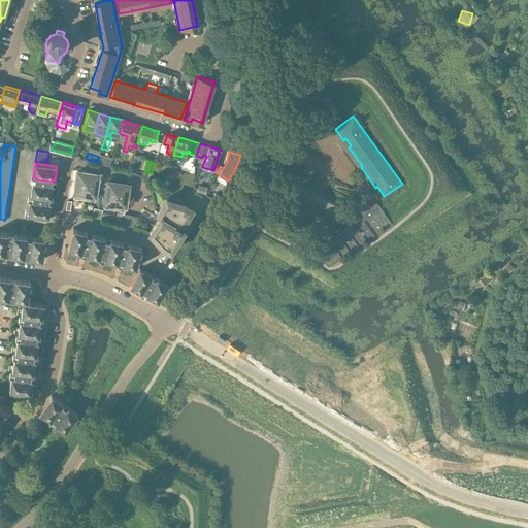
[(170,165),(167,177),(174,179),(178,167),(170,165)]
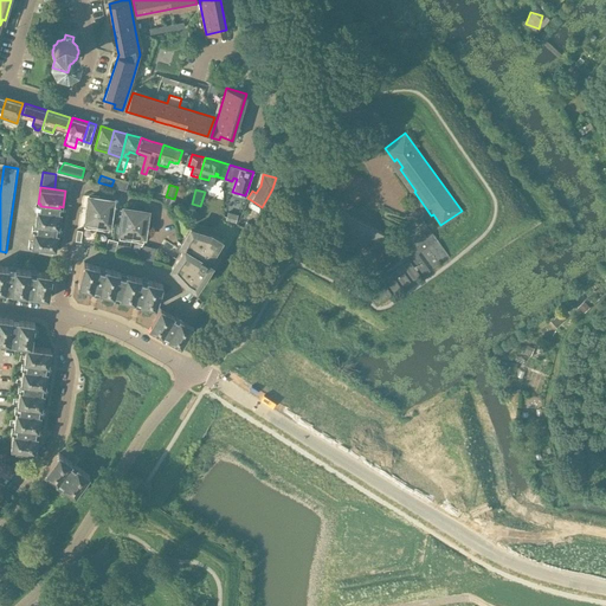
[(97,229),(101,198),(89,197),(86,217),(85,217),(84,227),(97,229)]
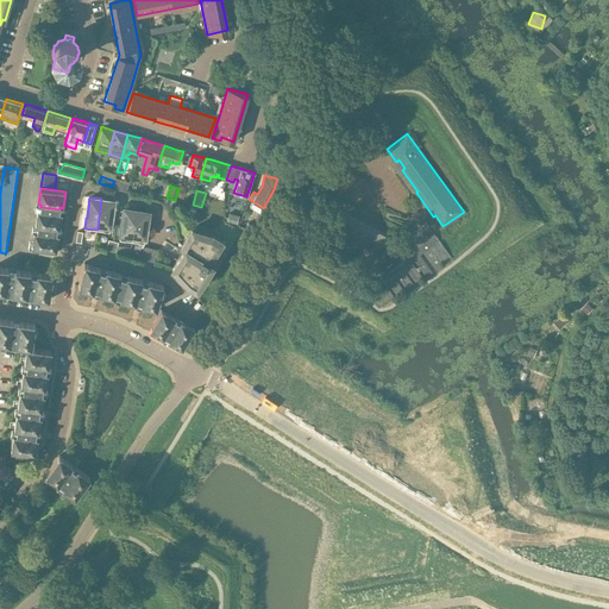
[(111,220),(113,201),(101,199),(98,230),(110,232),(111,221),(111,220)]
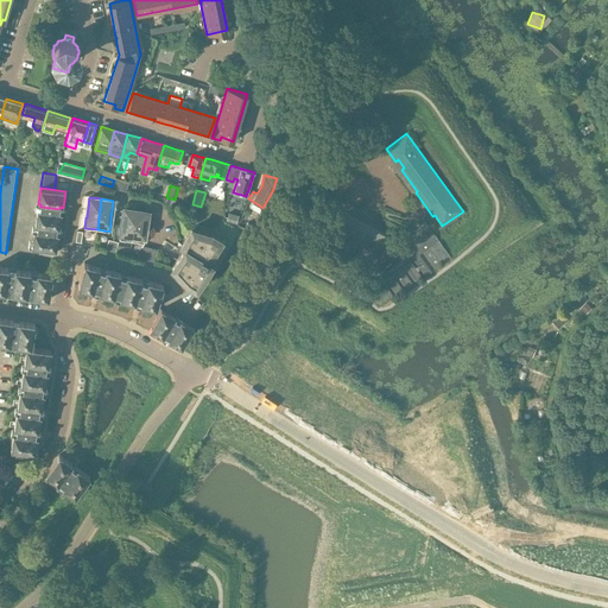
[(59,213),(59,209),(40,207),(39,209),(37,209),(35,226),(37,226),(37,228),(57,232),(57,228),(59,229),(62,213),(59,213)]
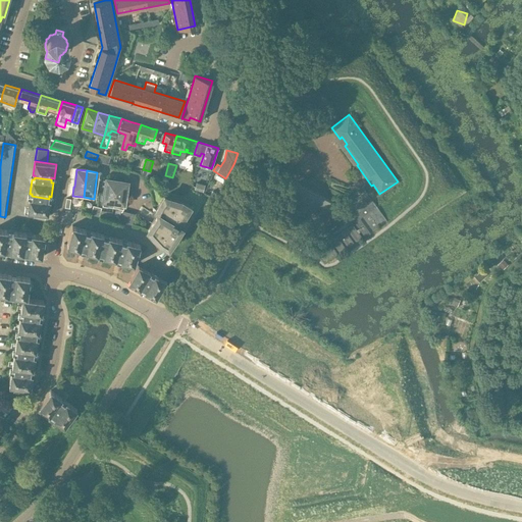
[(113,207),(117,180),(106,178),(104,196),(102,205),(113,207)]
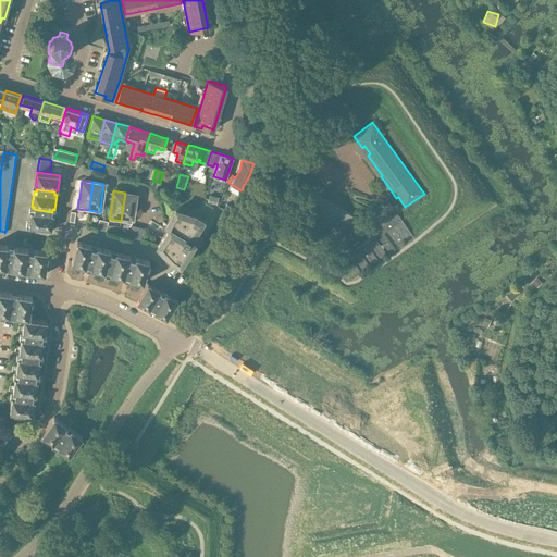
[(133,212),(136,194),(125,193),(121,221),(132,222),(134,212),(133,212)]
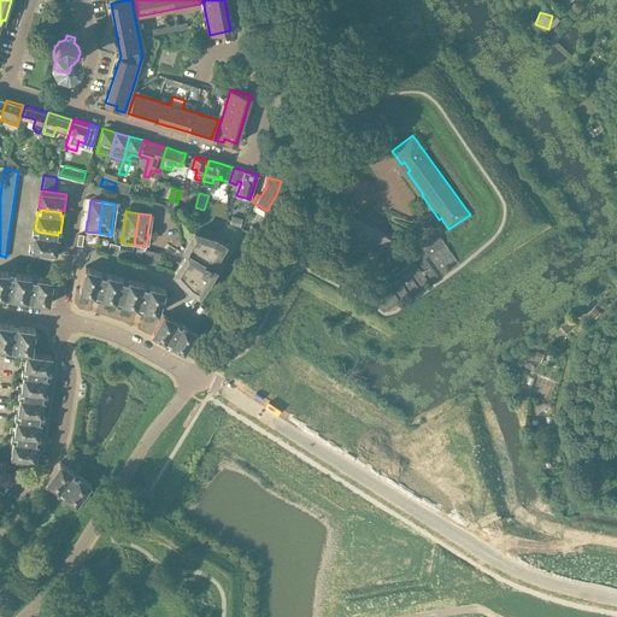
[(398,240),(351,216),(339,239),(385,264),(398,240)]
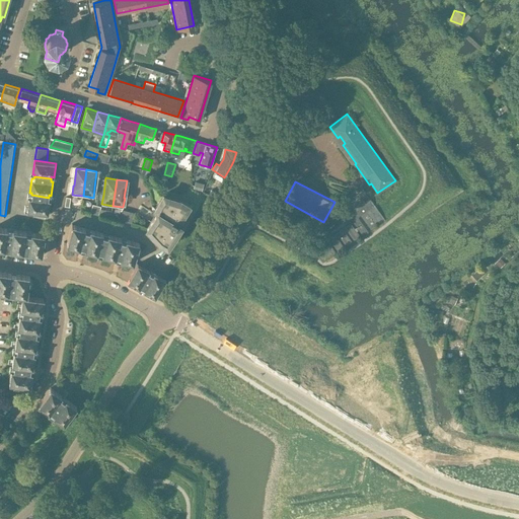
[(177,227),(191,206),(180,199),(179,201),(173,198),(172,200),(163,194),(155,208),(158,210),(156,214),(155,214),(147,227),(155,233),(154,235),(160,238),(159,240),(169,246),(180,229),(177,227)]
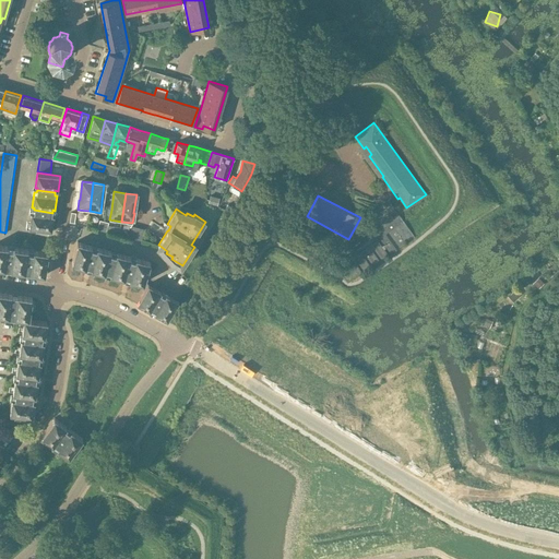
[(51,230),(54,215),(51,215),(52,213),(34,210),(34,212),(31,212),(28,227),(51,230)]
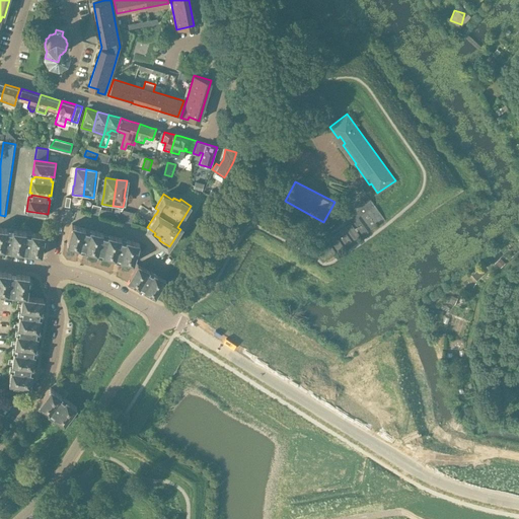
[(383,221),(373,206),(369,200),(362,205),(360,201),(340,225),(322,237),(322,238),(312,245),(323,263),(367,231),(368,232),(383,221)]
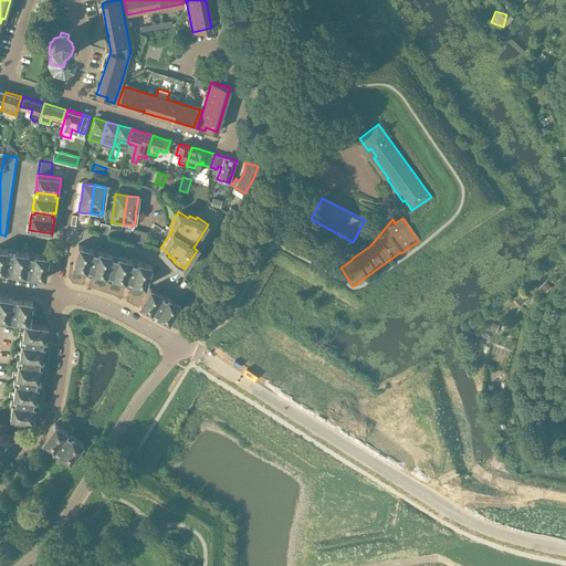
[(107,234),(111,224),(101,222),(98,232),(107,234)]
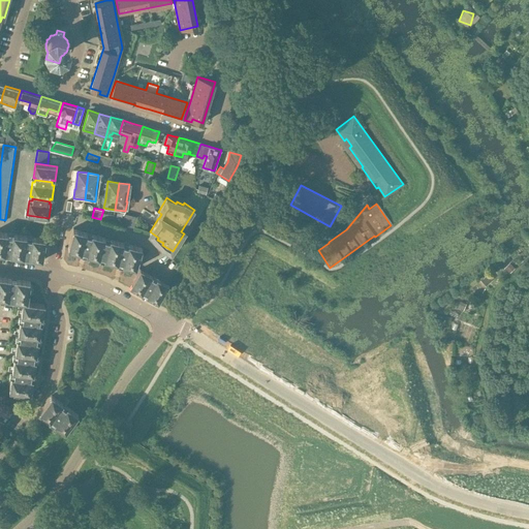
[(134,228),(137,217),(125,213),(122,225),(134,228)]
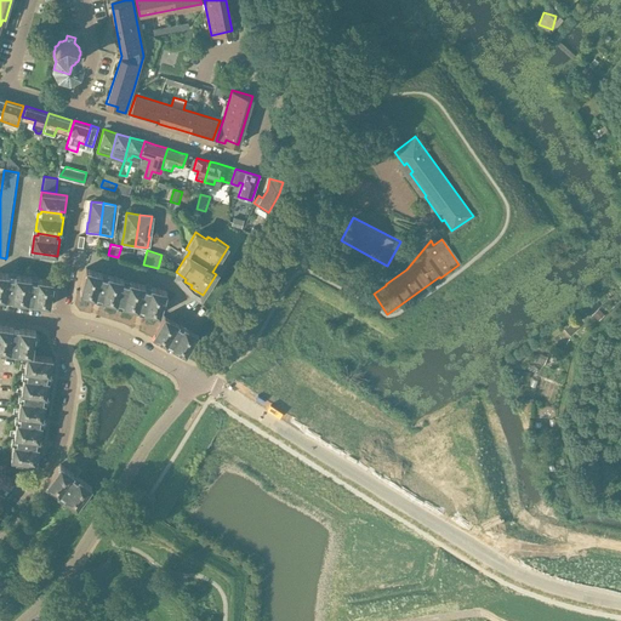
[(100,292),(103,278),(101,277),(102,272),(86,267),(79,291),(96,296),(97,291),(100,292)]
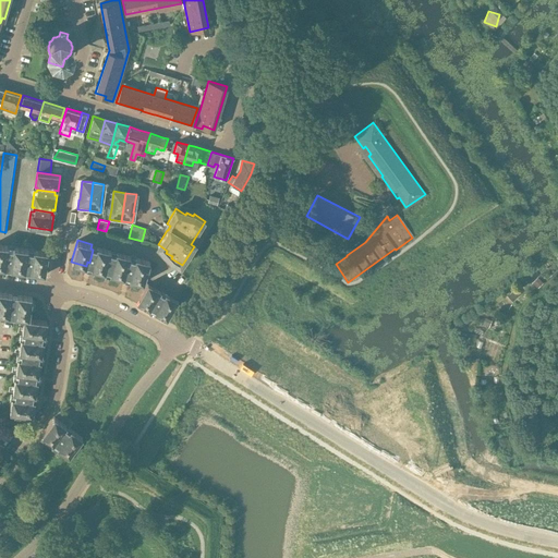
[(0,267),(8,269),(11,246),(0,244),(0,267)]
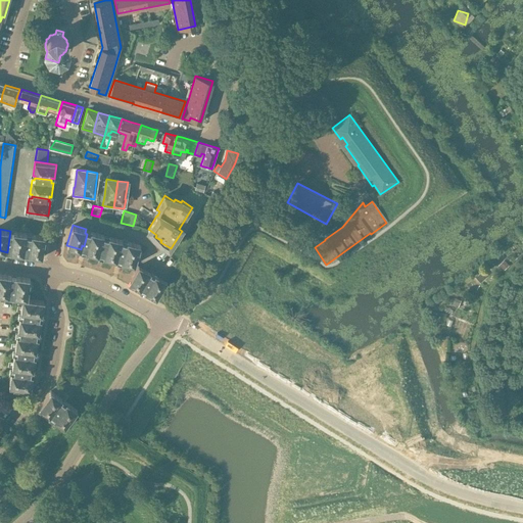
[(102,250),(105,239),(103,238),(104,234),(91,230),(90,234),(87,234),(84,246),(86,246),(85,250),(99,254),(100,250),(102,250)]
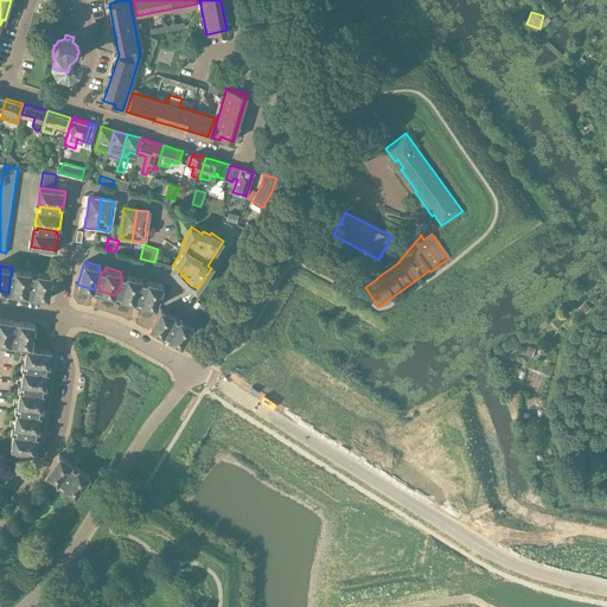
[(31,295),(34,272),(12,268),(8,293),(31,295)]
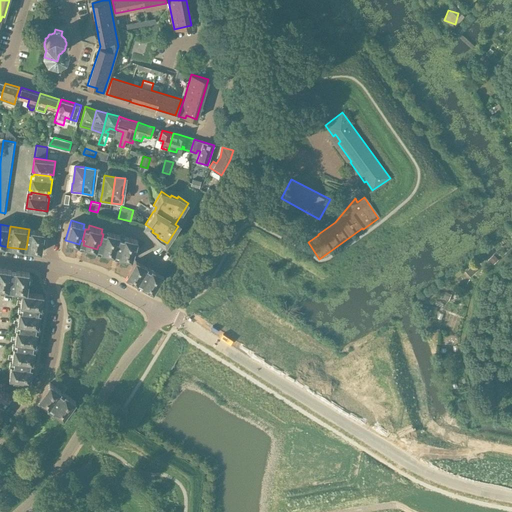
[(44,231),(29,229),(26,249),(41,252),(44,231)]
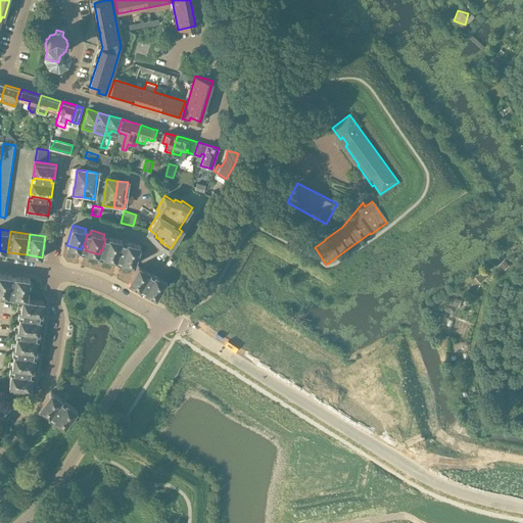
[(121,255),(124,243),(122,243),(123,239),(108,235),(107,239),(105,239),(102,250),(104,251),(103,255),(116,259),(117,255),(121,255)]
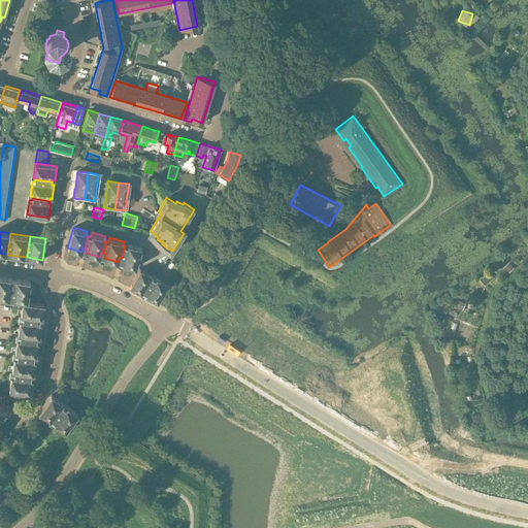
[(136,267),(142,246),(128,242),(127,246),(125,245),(122,258),(124,259),(123,263),(136,267)]
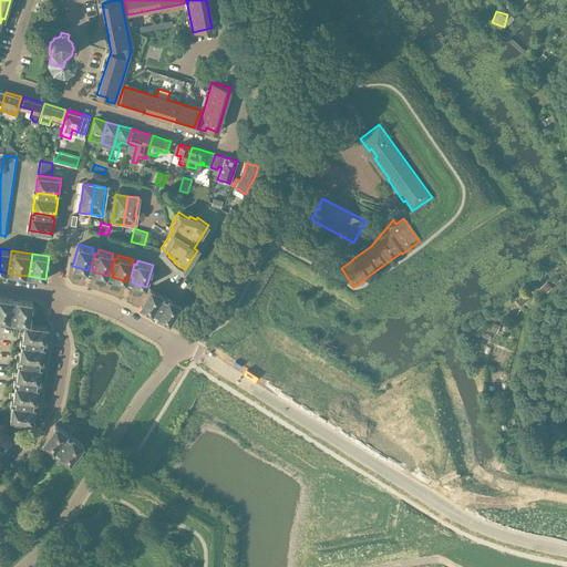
[(169,326),(182,306),(168,298),(166,302),(162,299),(164,296),(151,288),(138,308),(152,316),(155,311),(156,312),(158,315),(156,318),(169,326)]
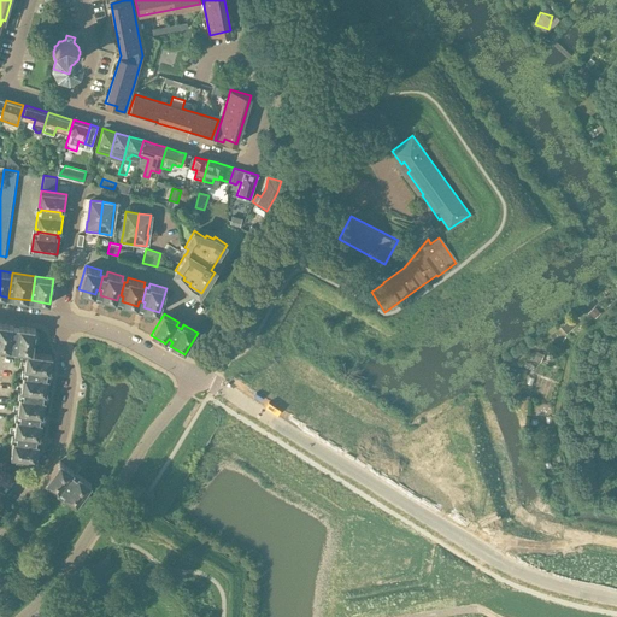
[(0,346),(11,348),(15,324),(0,322),(0,346)]
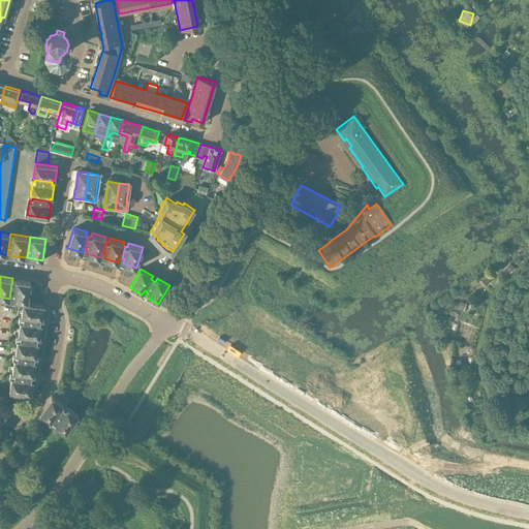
[(28,301),(31,281),(12,278),(9,299),(23,301),(28,301)]
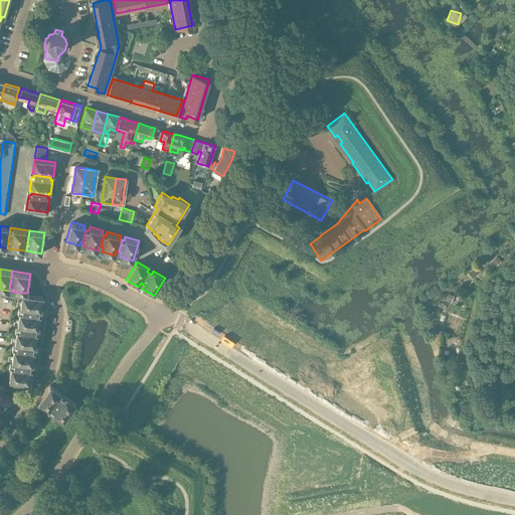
[(43,296),(27,293),(22,293),(19,314),(40,317),(43,296)]
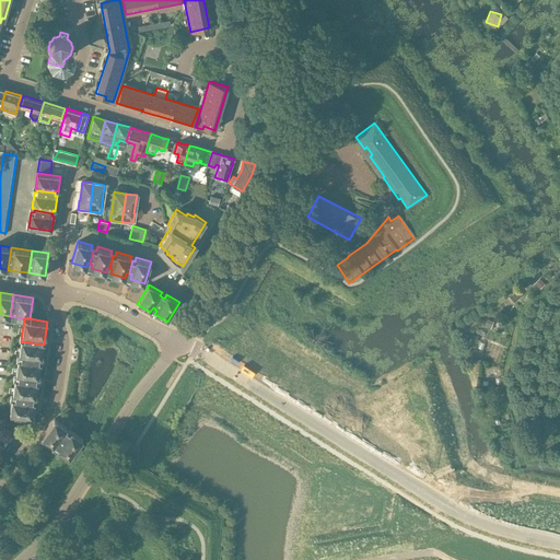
[(41,363),(44,345),(21,341),(18,360),(41,363)]
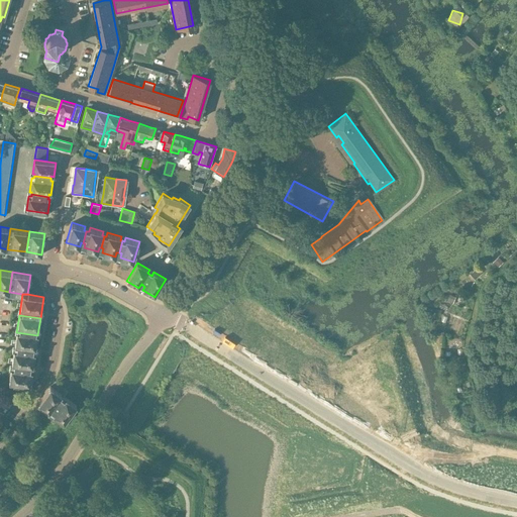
[(35,352),(37,335),(16,332),(14,349),(35,352)]
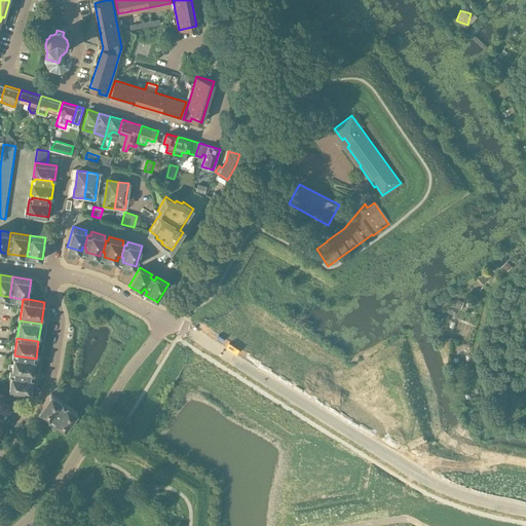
[(33,375),(36,359),(14,355),(11,372),(33,375)]
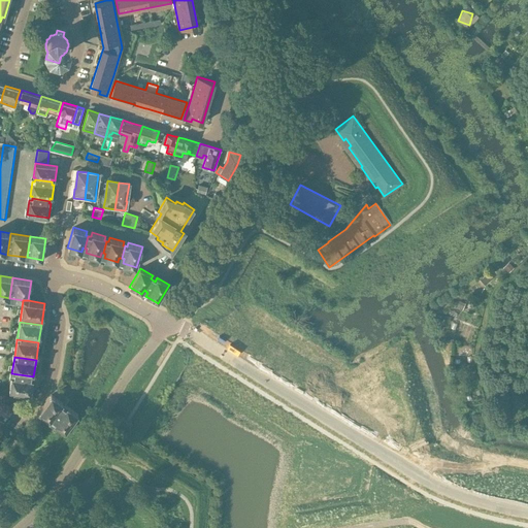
[(31,392),(33,376),(11,373),(9,389),(31,392)]
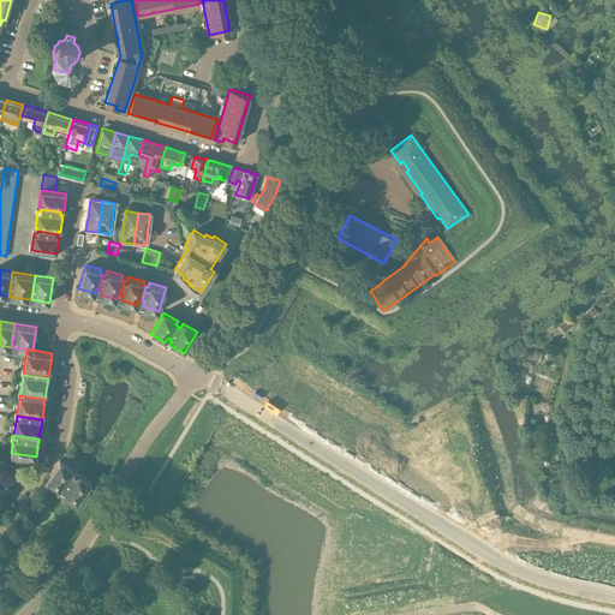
[(60,490),(76,471),(60,459),(45,479),(60,490)]
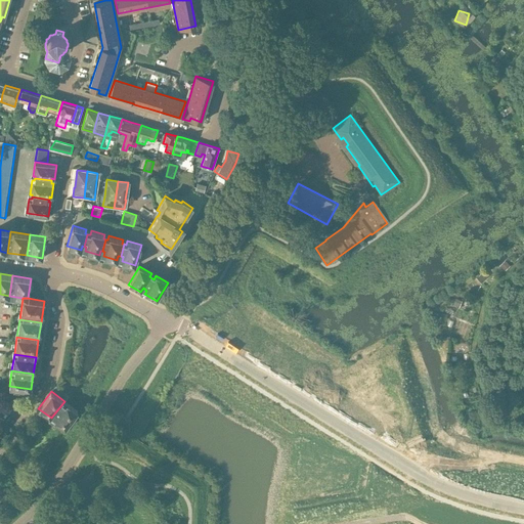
[(78,410),(67,402),(64,401),(51,418),(64,428),(78,410)]
